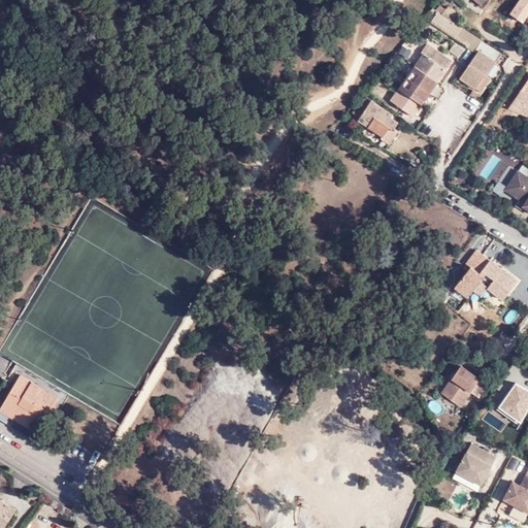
[(448,5),(442,13),(455,22),(460,14),(448,5)]
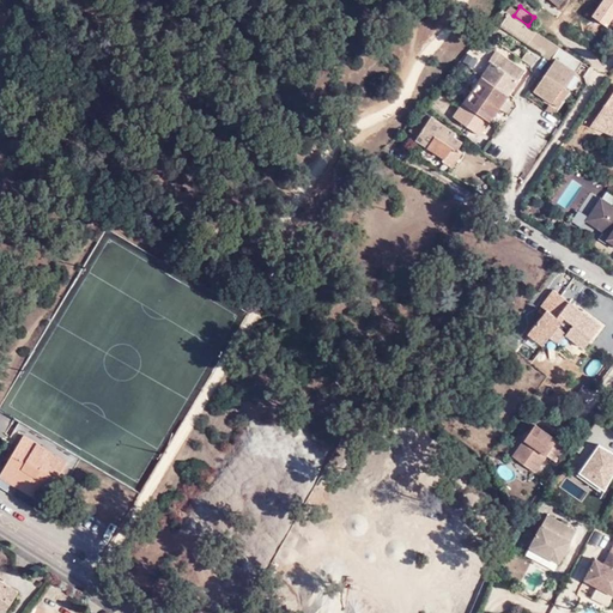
[(551,56),(558,46),(528,25),(514,16),(510,19),(510,29),(551,56)]
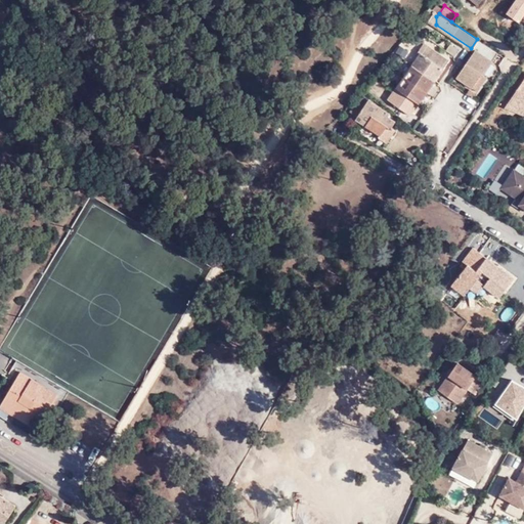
[(481,74),(496,52),(477,39),(471,48),(473,50),(455,75),(472,87),(472,86),(481,74)]
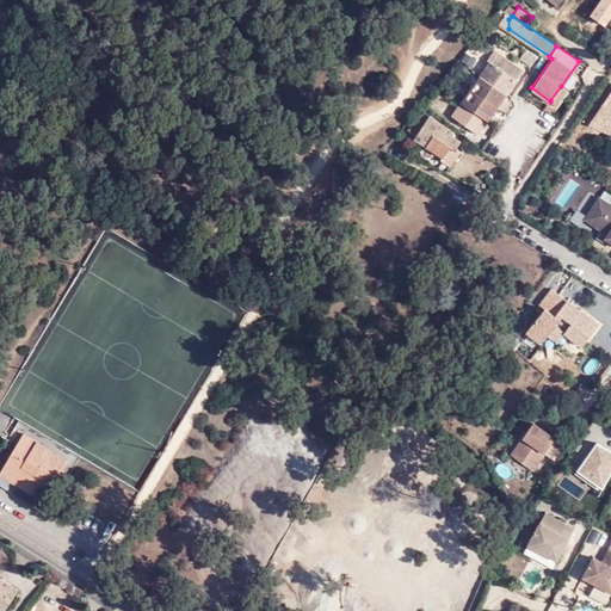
[(519,79),(525,69),(497,49),(488,59),(493,61),(455,116),(481,133),(517,80),(519,79)]
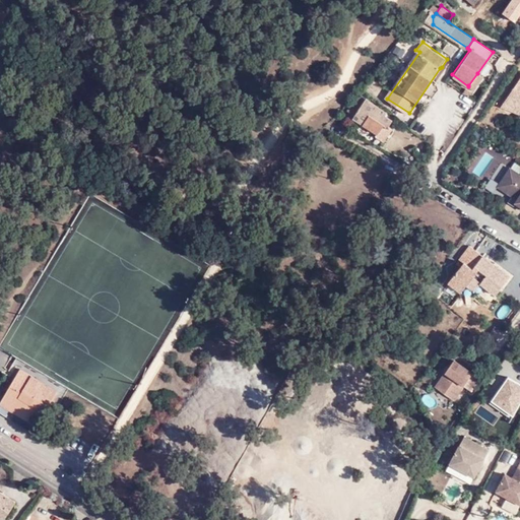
[(445,46),(443,54),(451,56),(454,49),(445,46)]
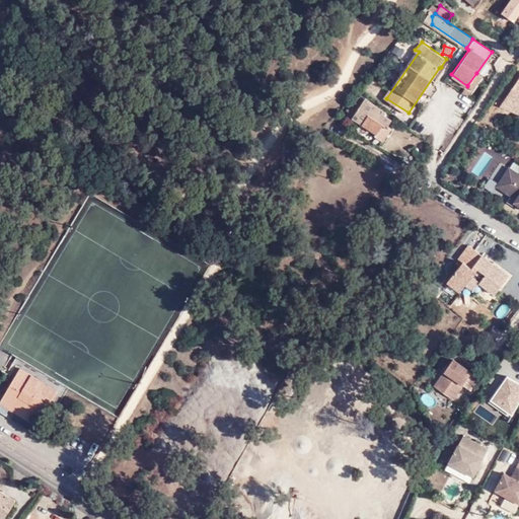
[(482,76),(476,73),(467,85),(472,89),(482,76)]
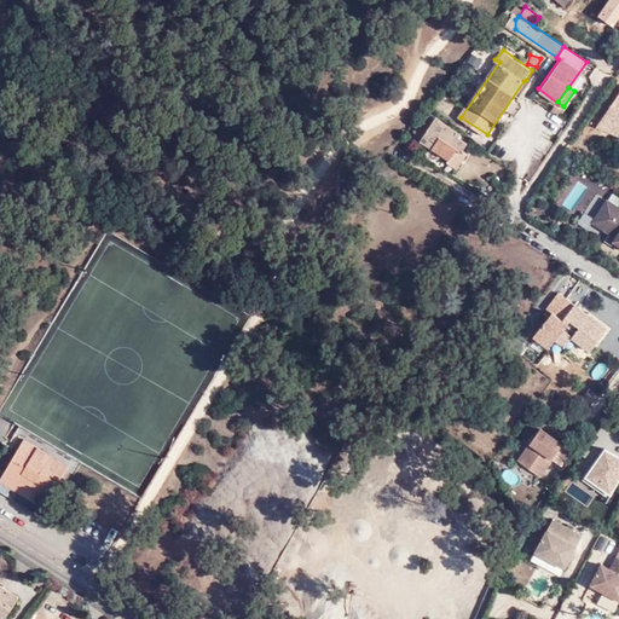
[(556,114),(561,108),(554,103),(549,108),(556,114)]
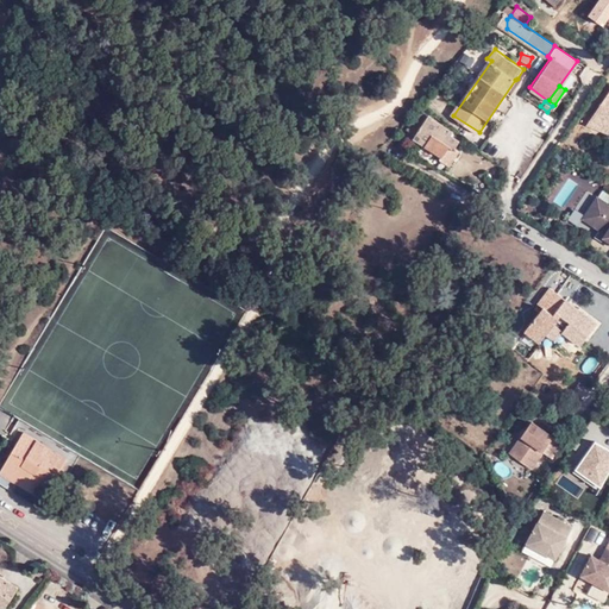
[(414,142),(431,118),(422,112),(407,137),(414,142)]
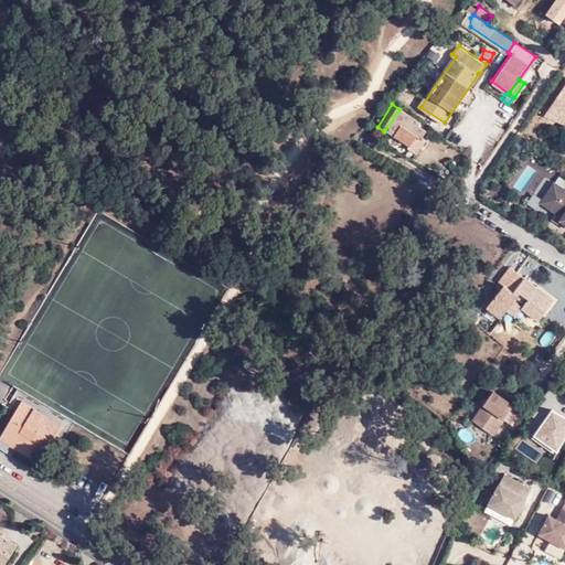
[(424,125),(400,109),(384,131),(412,148),(420,138),(427,142),(433,134),(423,127),(424,125)]
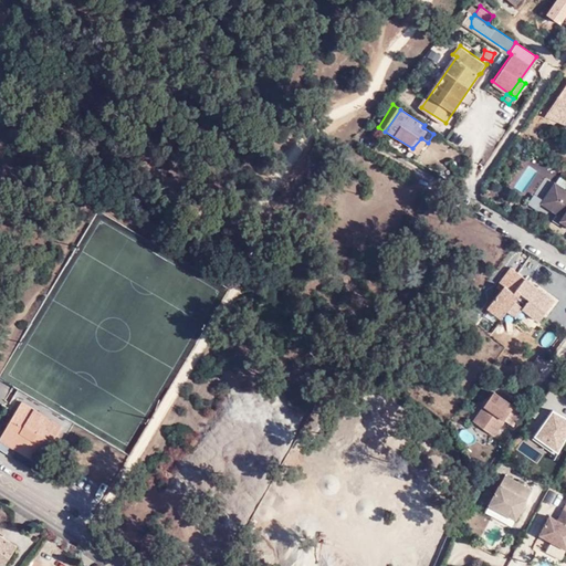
[(430,143),(428,143),(421,138),(412,148),(409,154),(418,159),(430,143)]
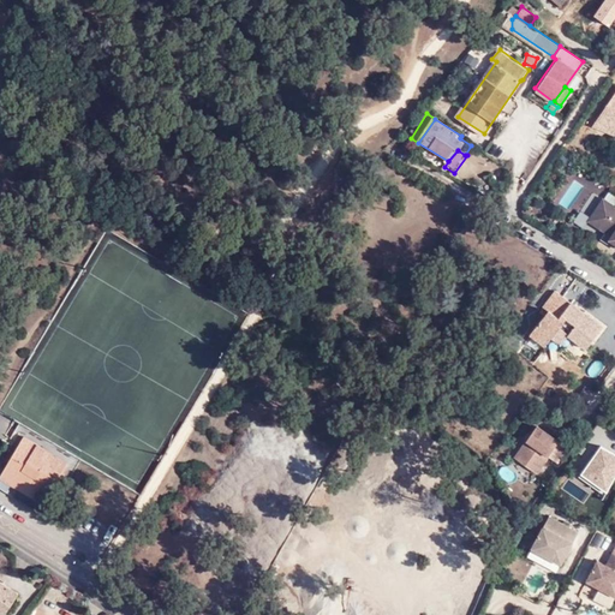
[(614,238),(614,201),(605,195),(590,216),(608,230),(605,233),(614,238)]
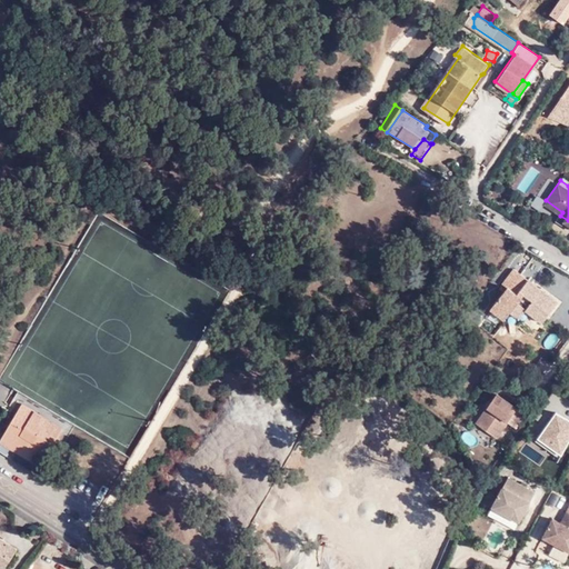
[(518,303),(526,309),(542,321),(559,300),(515,269),(487,308),(505,320),(510,312),(518,303)]
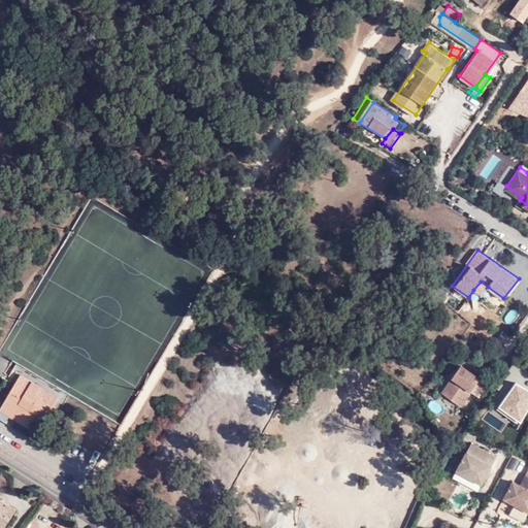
[(482,296),(488,287),(481,282),(473,290),(482,296)]
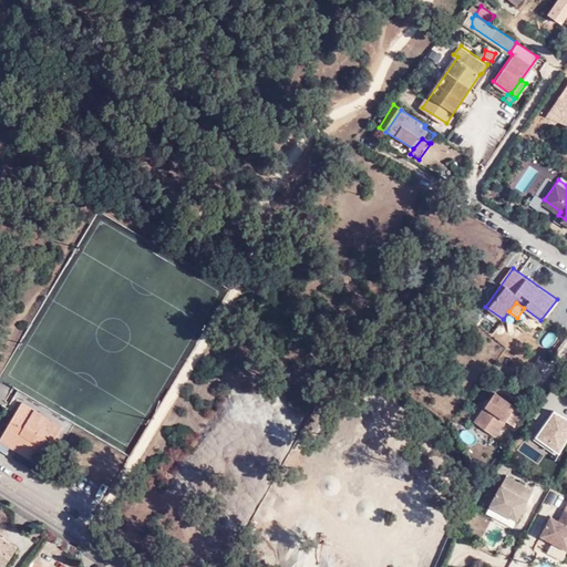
[(495,432),(516,402),(496,388),(485,403),(493,408),(482,423),(495,432)]
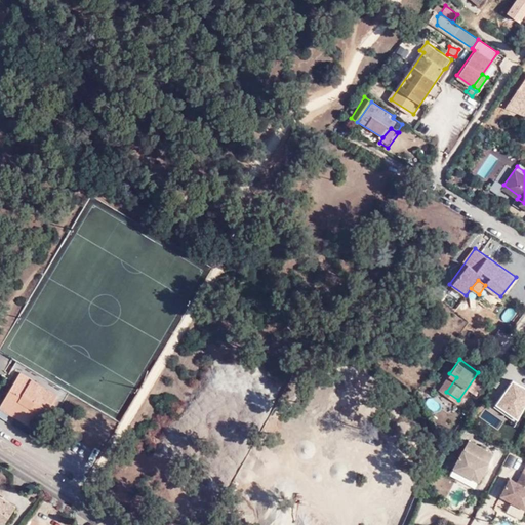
[(25,376),(28,372),(15,365),(12,369),(25,376)]
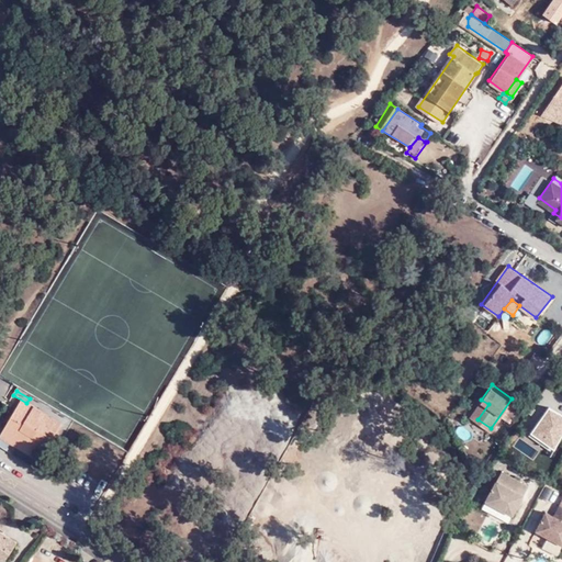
[(33,453),(38,445),(34,442),(38,436),(43,438),(57,416),(30,398),(26,403),(13,395),(7,406),(10,408),(4,417),(1,415),(0,416),(0,428),(10,435),(8,438),(33,453)]
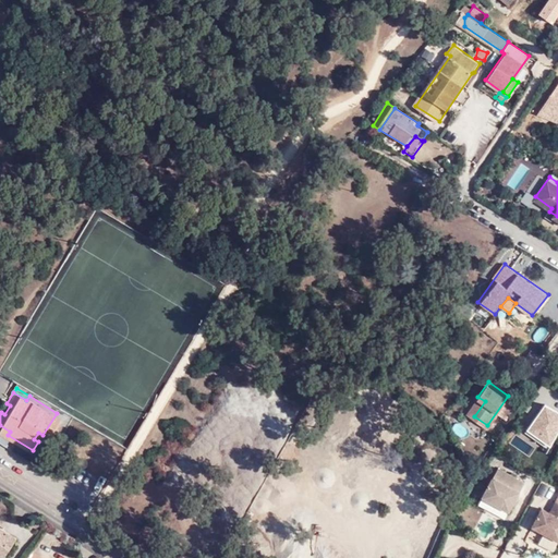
[(485,401),(477,397),(468,411),(474,416),(485,401)]
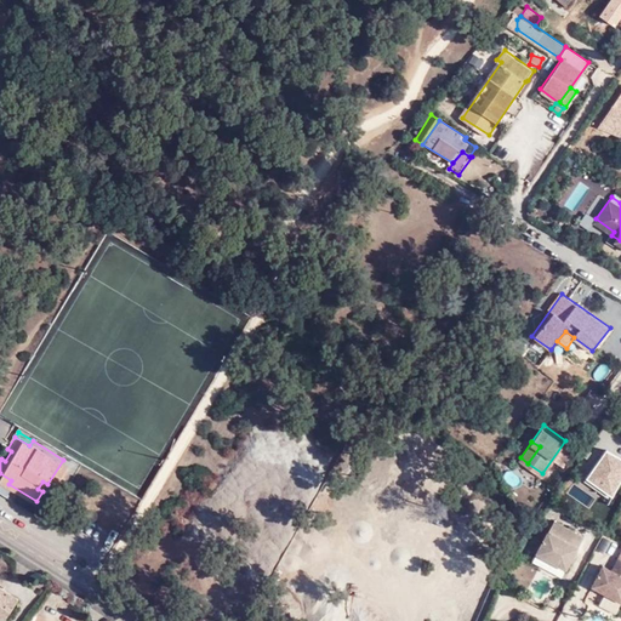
[(579,488),(608,502),(620,477),(620,453),(602,443),(579,488)]
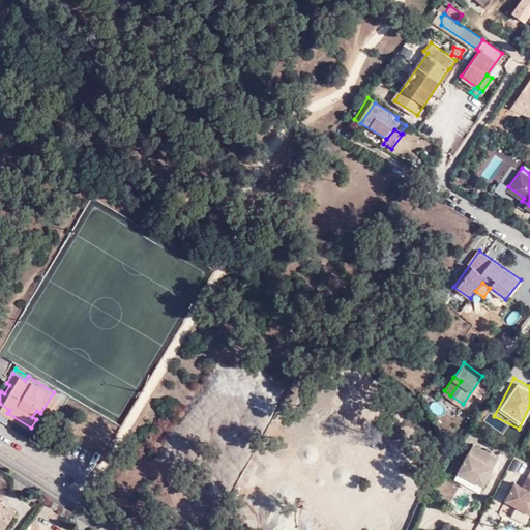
[(0,408),(7,413),(9,410),(0,404),(0,408)]
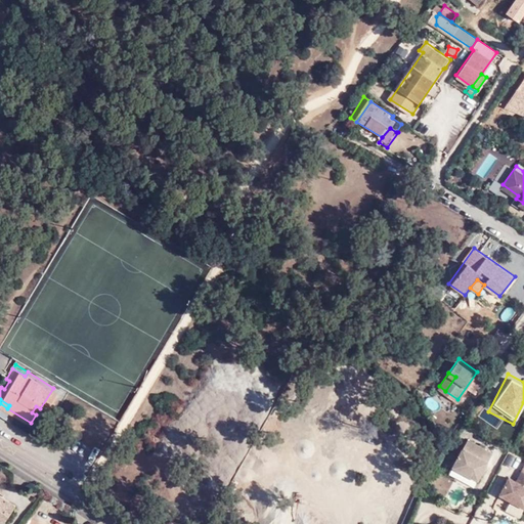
[(469,436),(454,464),(479,477),(493,449),(469,436)]
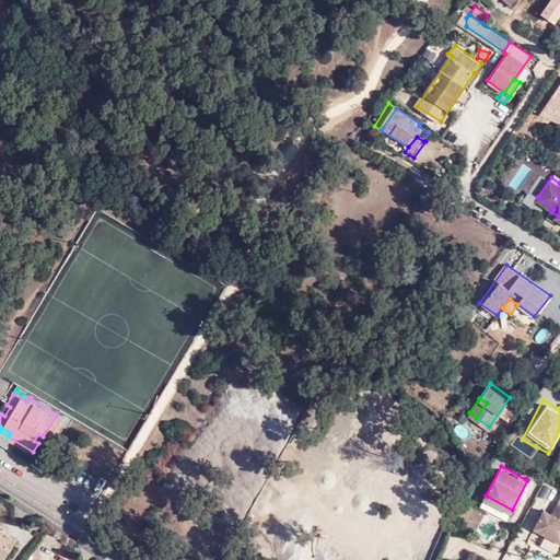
[(545,506),(535,525),(559,538),(559,500),(558,500),(552,511),(545,506)]
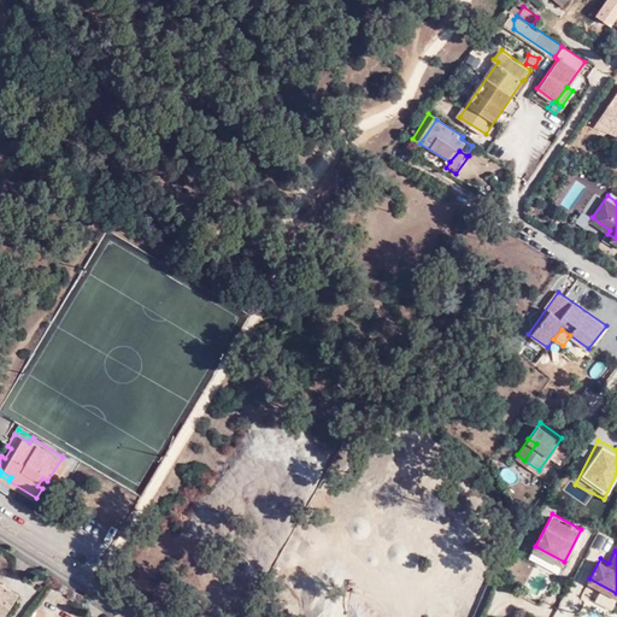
[(0,606),(11,592),(0,583),(0,606)]
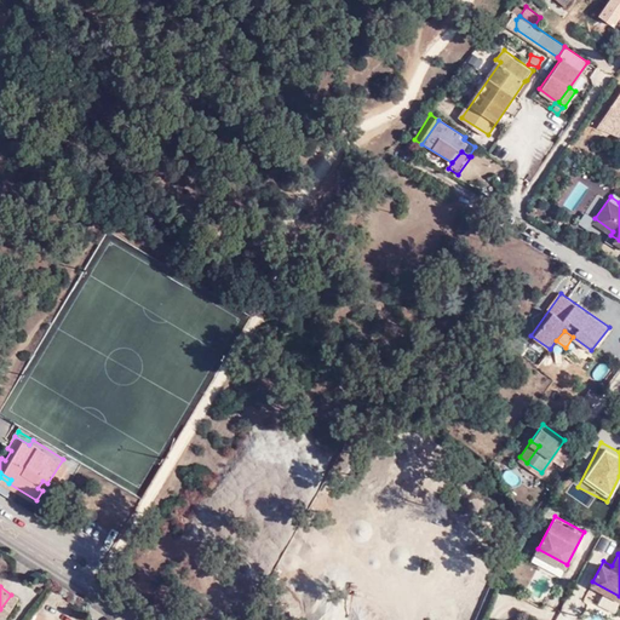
[(601,603),(614,610),(619,600),(619,598),(608,592),(601,603)]
